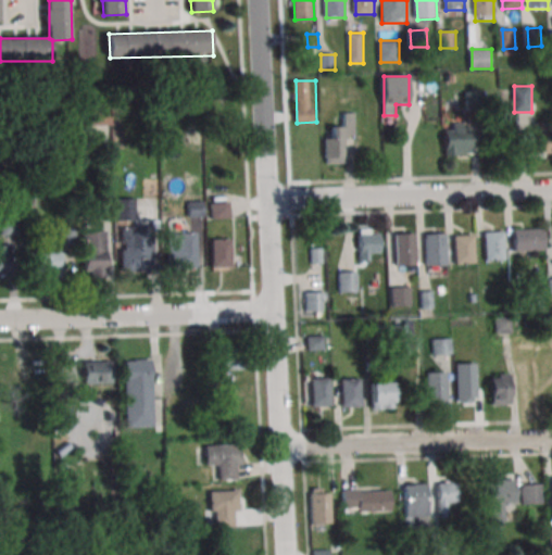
[(469,112),(468,92),(486,92),(487,111),(469,112)]
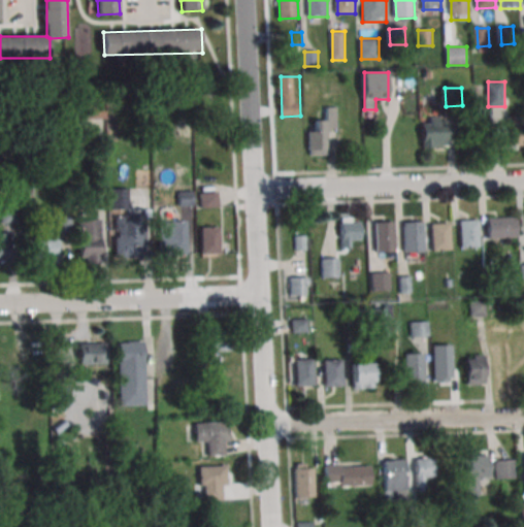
[(107,120),(107,101),(82,101),(83,121),(107,120)]
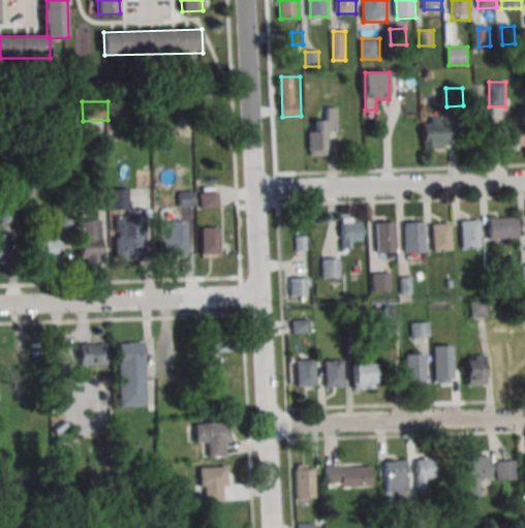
[(310,155),(329,155),(329,130),(339,130),(339,106),(330,106),(330,120),(310,120),(310,155)]
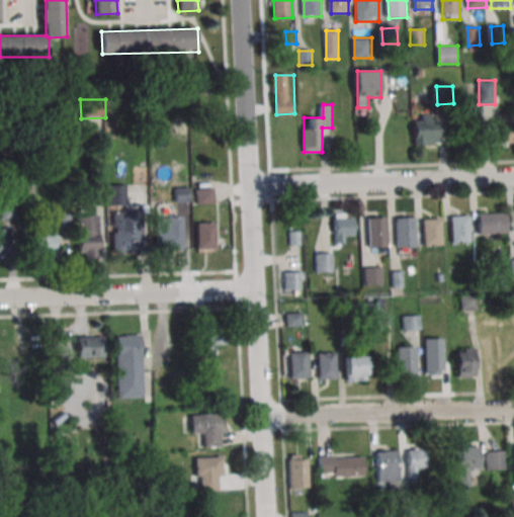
[(513,115),(498,115),(498,143),(513,143),(513,115)]
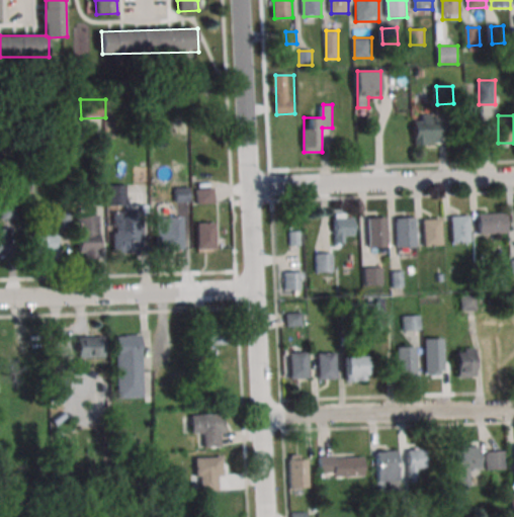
[(441,117),(416,117),(416,145),(441,145),(441,117)]
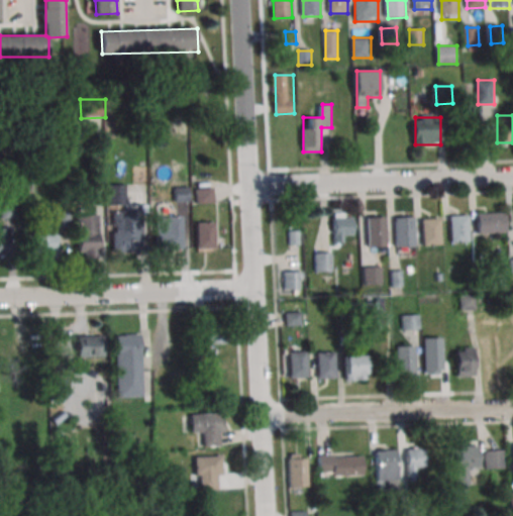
[(110,186),(110,205),(127,205),(127,186),(110,186)]
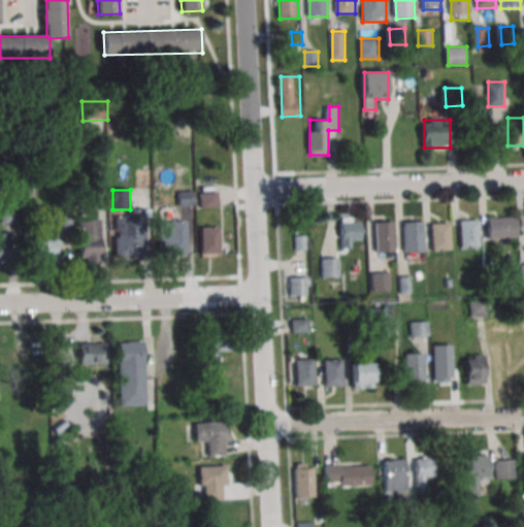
[(196,207),(196,191),(182,192),(182,207),(196,207)]
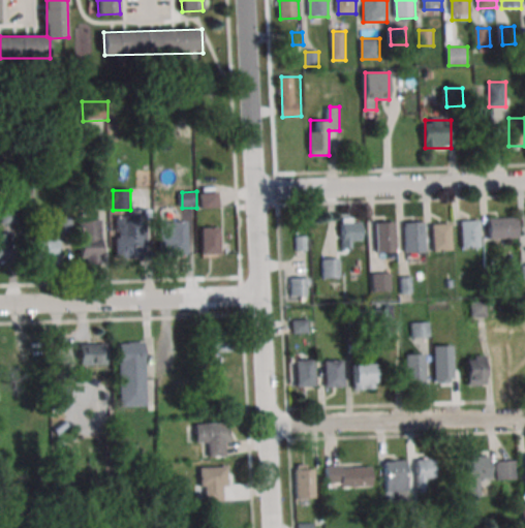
[(221,208),(221,193),(203,193),(203,208),(221,208)]
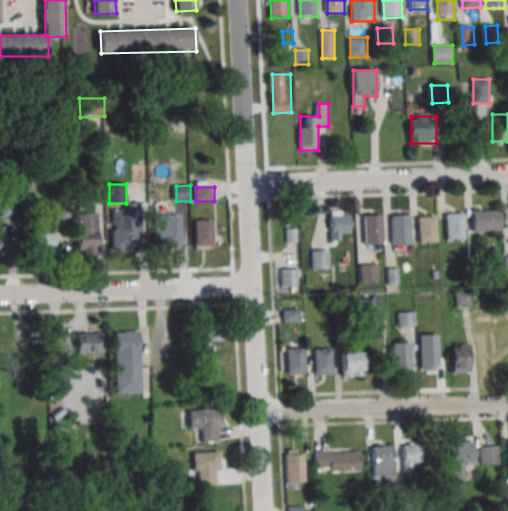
[(4,216),(20,216),(20,199),(4,199),(4,216)]
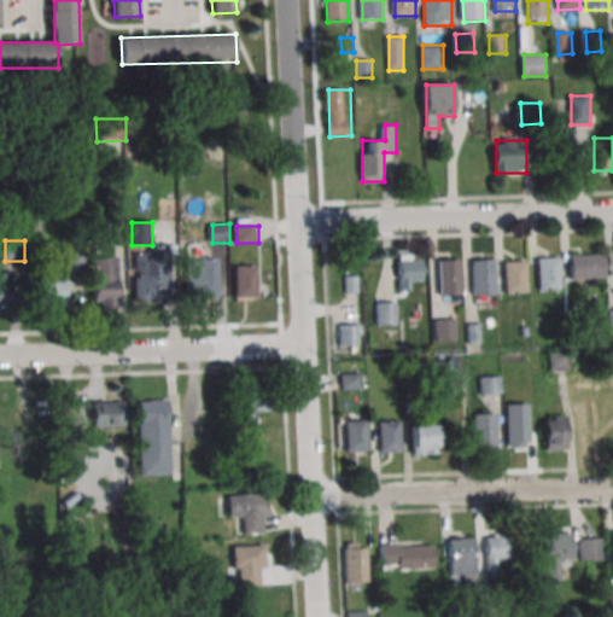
[(87,272),(87,251),(66,251),(66,272),(87,272)]
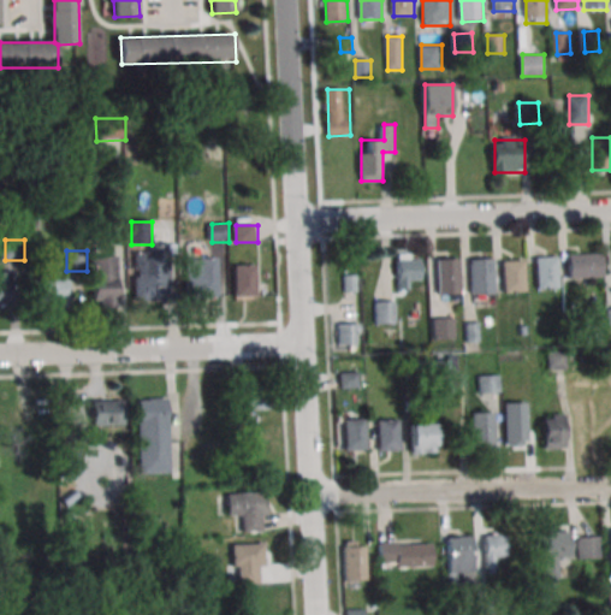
[(120,307),(120,253),(95,253),(95,307),(120,307)]
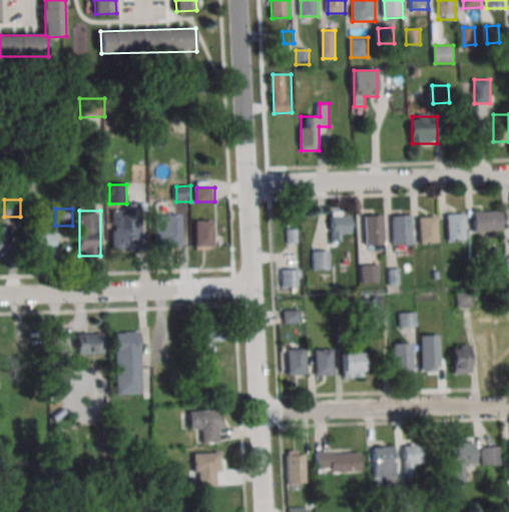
[(475,211),(475,231),(504,231),(504,211),(475,211)]
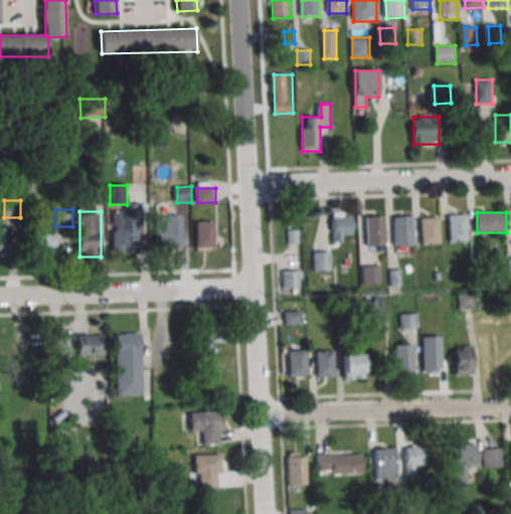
[(335,213),(335,243),(344,243),(344,234),(353,234),(353,213),(335,213)]
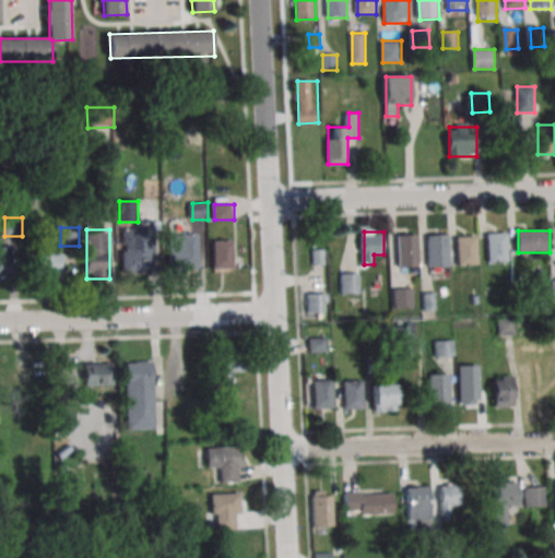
[(509,233),(489,233),(489,262),(509,262),(509,233)]
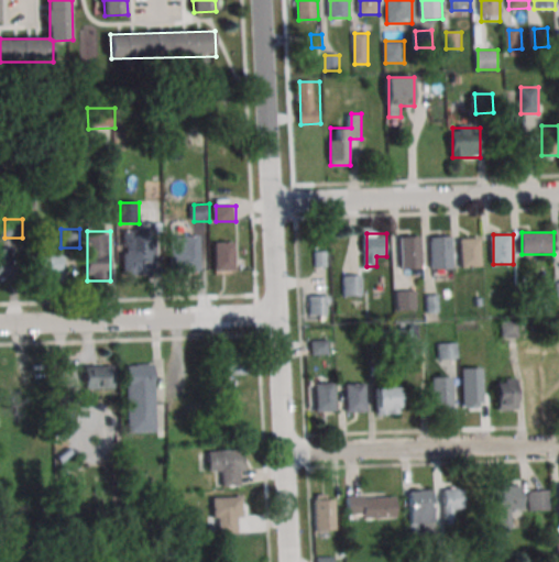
[(201,272),(201,237),(174,237),(174,272),(201,272)]
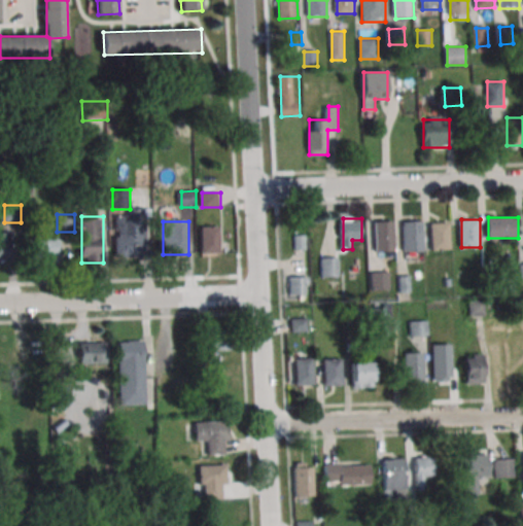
[(376,251),(395,251),(395,221),(376,221),(376,251)]
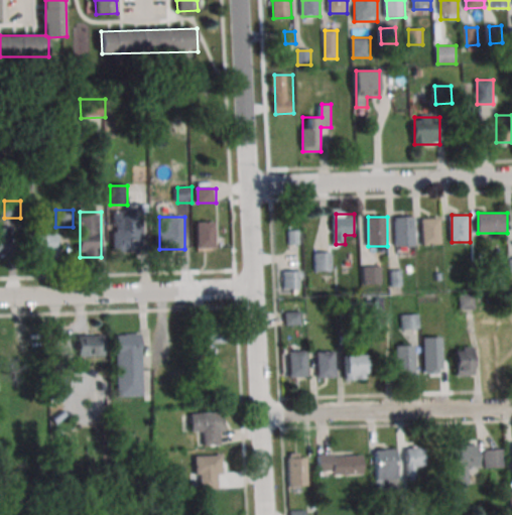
[(416,217),(396,217),(396,248),(416,248),(416,217)]
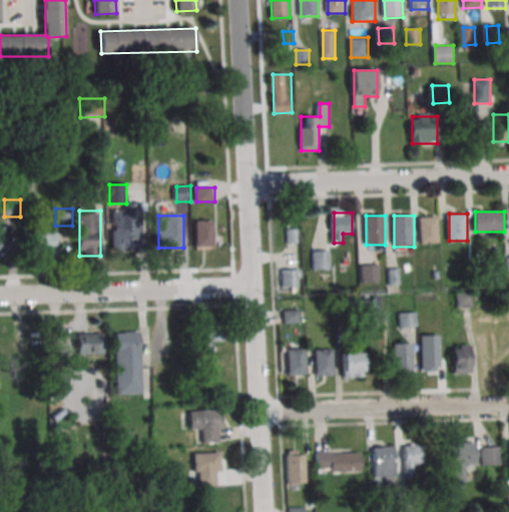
[(422,243),(439,243),(439,216),(422,216),(422,243)]
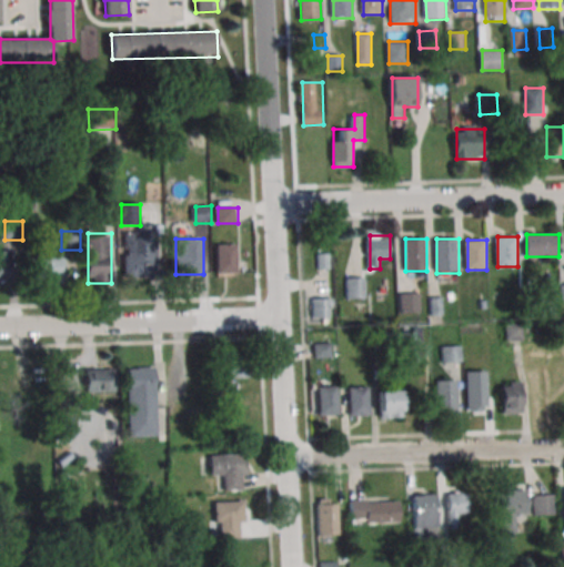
[(138,247),(127,247),(127,277),(160,277),(160,241),(138,241),(138,247)]
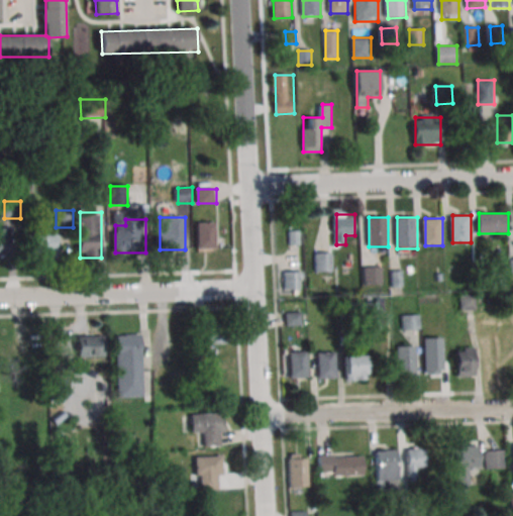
[(217,222),(200,222),(200,248),(217,248),(217,222)]
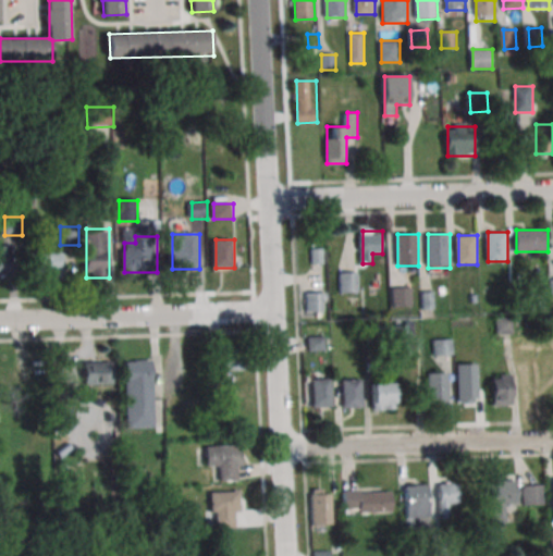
[(12,247),(0,247),(0,276),(12,276),(12,247)]
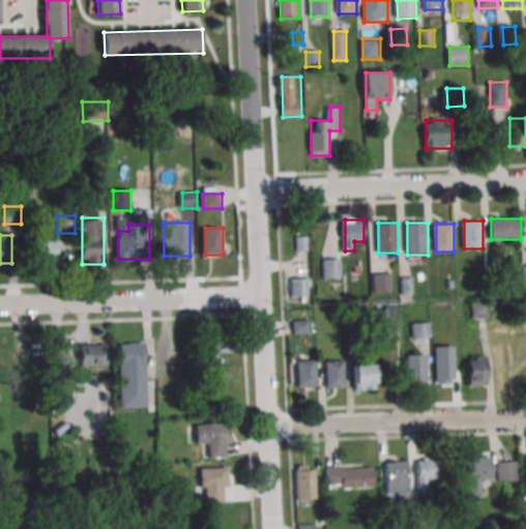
[(311,252),(310,237),(299,238),(299,253),(311,252)]
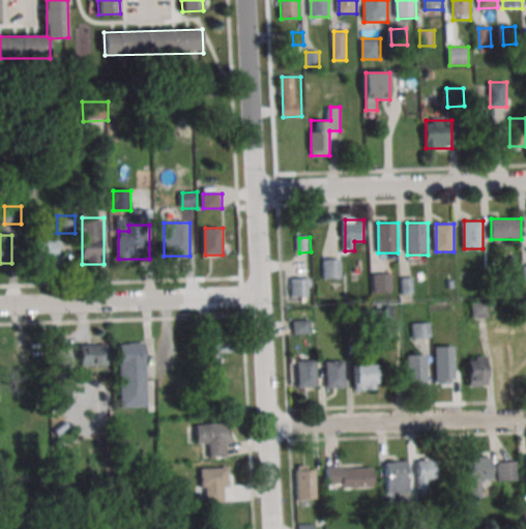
[(60,266),(60,262),(63,262),(63,240),(32,241),(32,262),(48,262),(48,266),(60,266)]
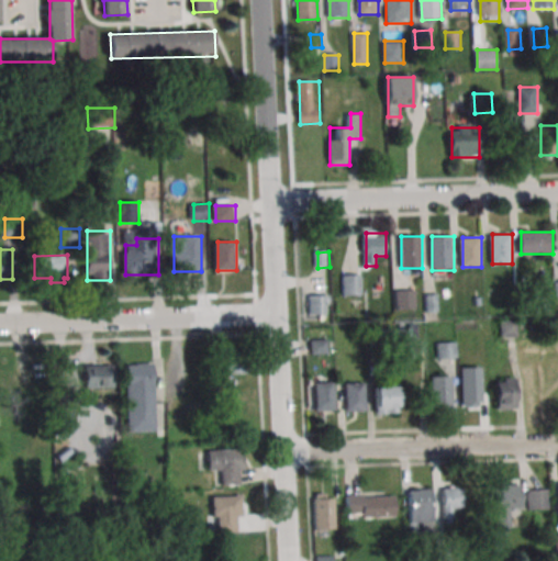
[(364,275),(345,275),(345,296),(364,296),(364,275)]
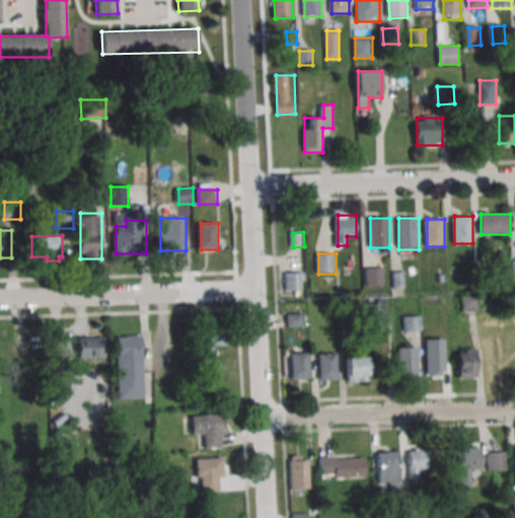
[(385,285),(385,268),(368,268),(368,285),(385,285)]
